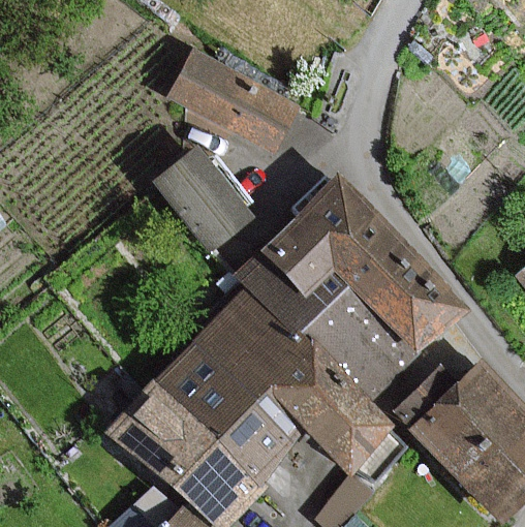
[(299,107),(190,52),(165,100),(274,156),(299,107)]
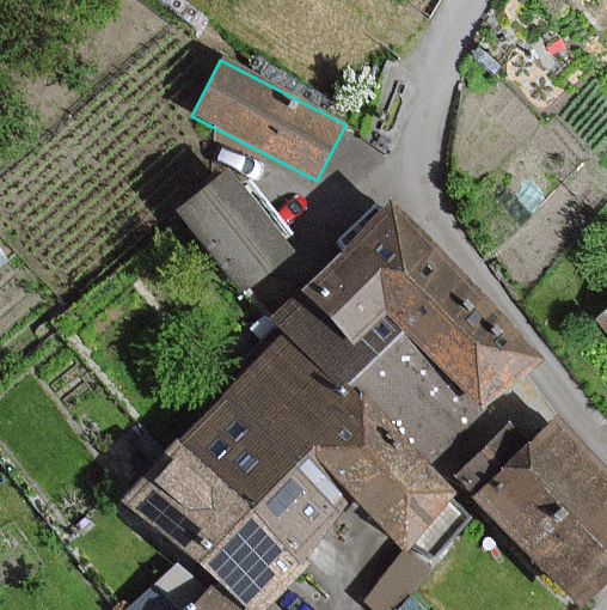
[(290,252),(224,171),(173,213),(240,294),(290,252)]
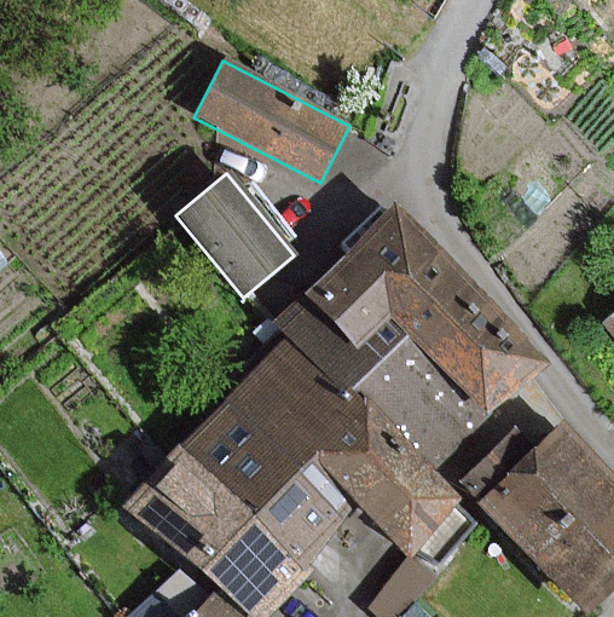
[(395,209),(279,335),(282,338),(331,381),(384,321),(491,413),(538,367),(395,209)]
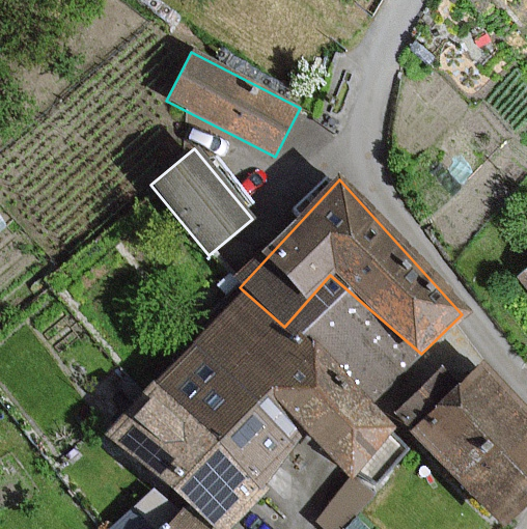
[(284,327),(376,406),(421,354),(330,275),(284,327)]
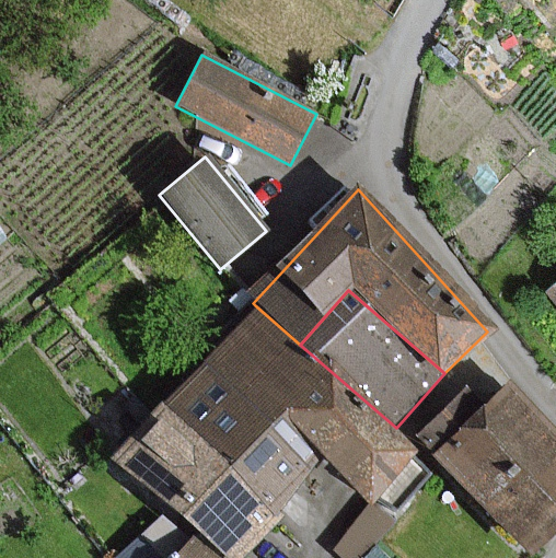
[(370,499),(416,445),(396,428),(300,345),(255,305),(208,358),(321,456),(370,499)]
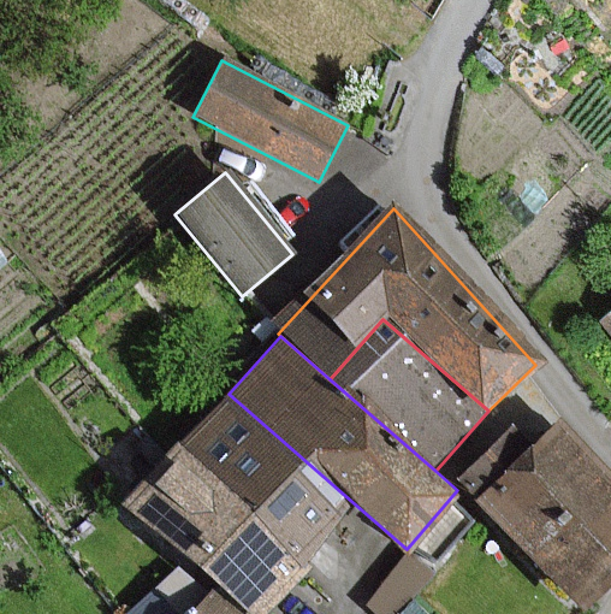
[(229,394),(179,450),(303,559),(353,502),(229,394)]
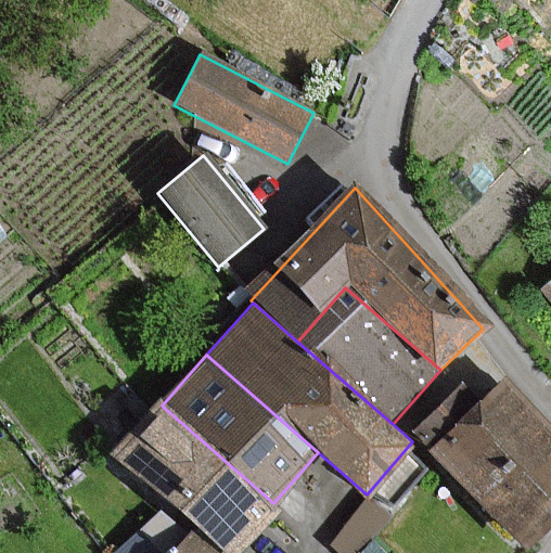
[(523,550),(550,523),(550,433),(502,382),(470,412),(453,395),(412,434),(523,550)]
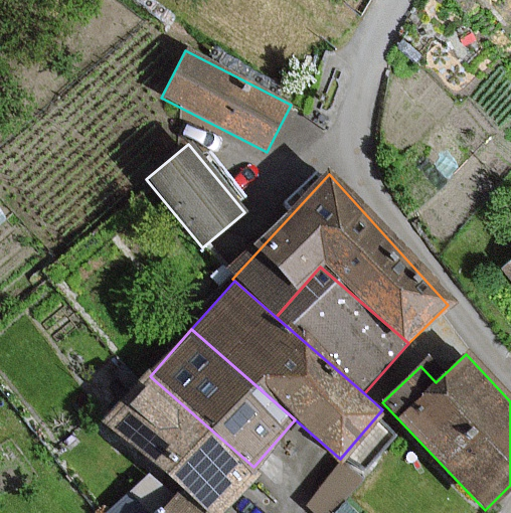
[(109,422),(180,485),(212,512),(224,512),(260,472),(253,467),(150,376),(109,422)]
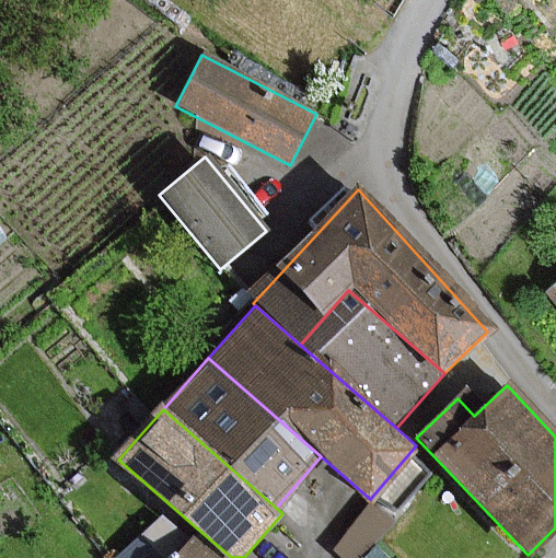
[(231,557),(196,527),(170,557),(231,557)]
